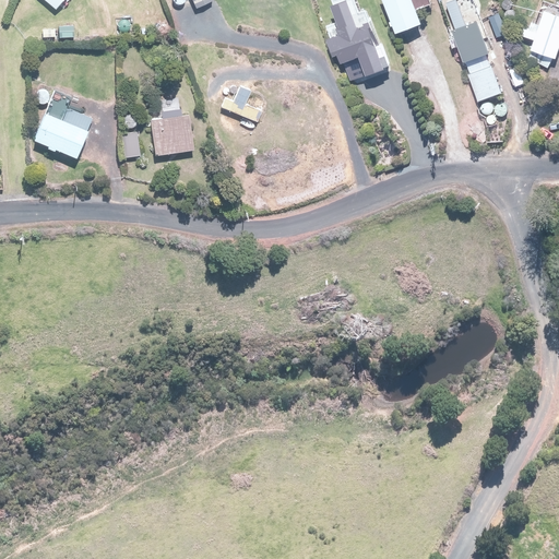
[(44,0),(57,10),(64,0),(44,0)]
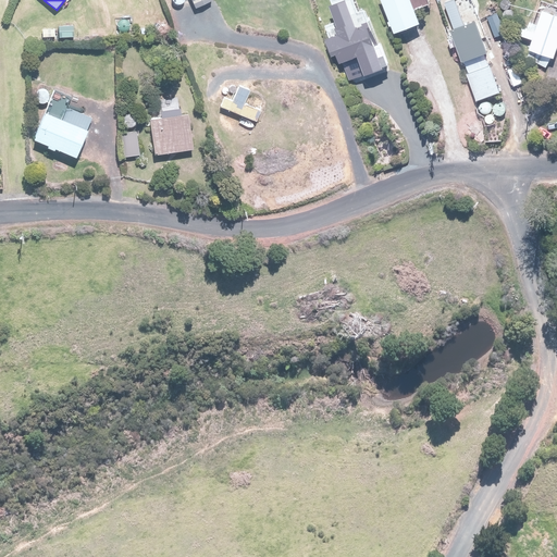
[(212,0),(192,0),(197,10),(213,2),(212,0)]
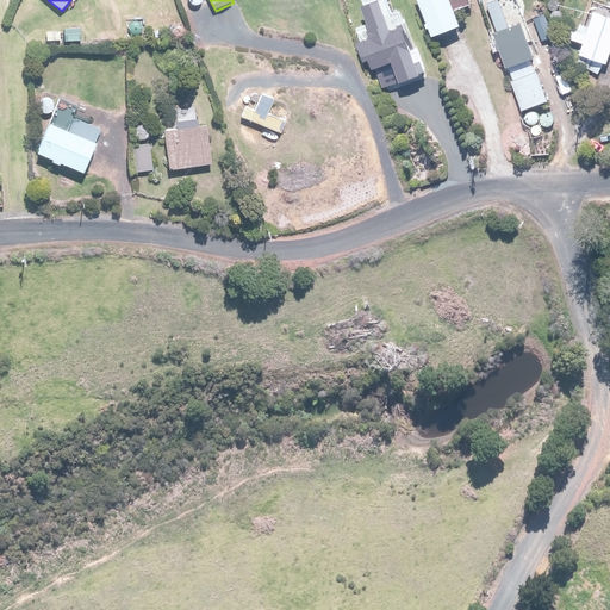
[(449,0),(416,0),(430,36),(459,25),(449,0)]
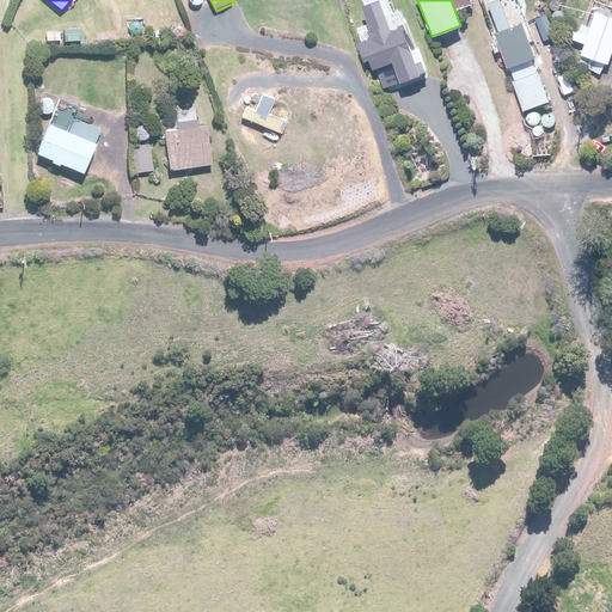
[(497,31),(494,32),(524,110),(549,101),(520,23),(509,26),(500,0),(491,0),(487,2),(497,31)]
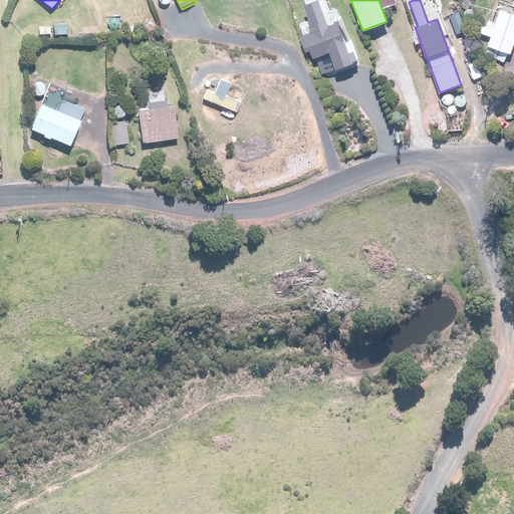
[(312,32),(300,37),(309,61),(317,59),(323,75),(354,63),(337,22),(328,26),(318,1),(302,8),(312,32)]
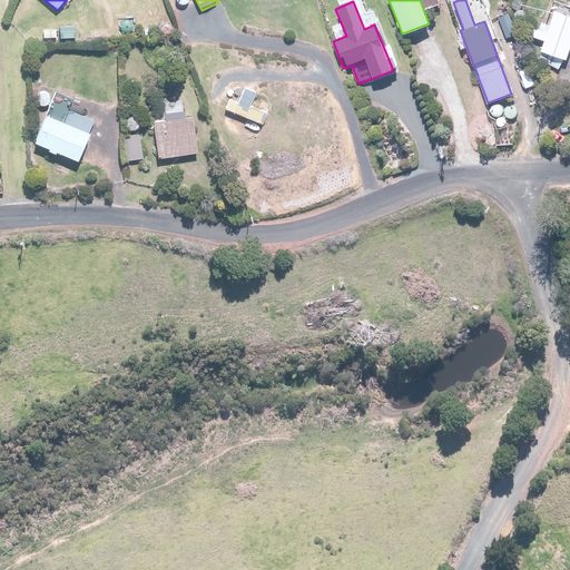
[(546,40),(541,53),(566,62),(569,50),(569,16),(556,11),(548,32),(538,29),(534,37),(546,40)]
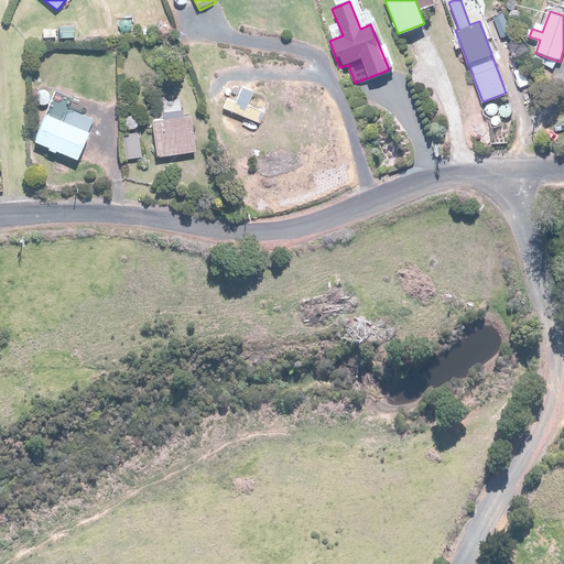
[(501,13),(492,17),(501,39),(510,35),(501,13)]
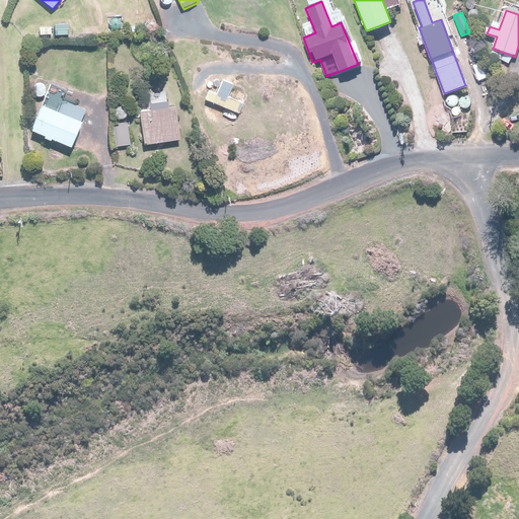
[(54,83),(32,130),(71,148),(88,110),(63,99),(68,90),(54,83)]
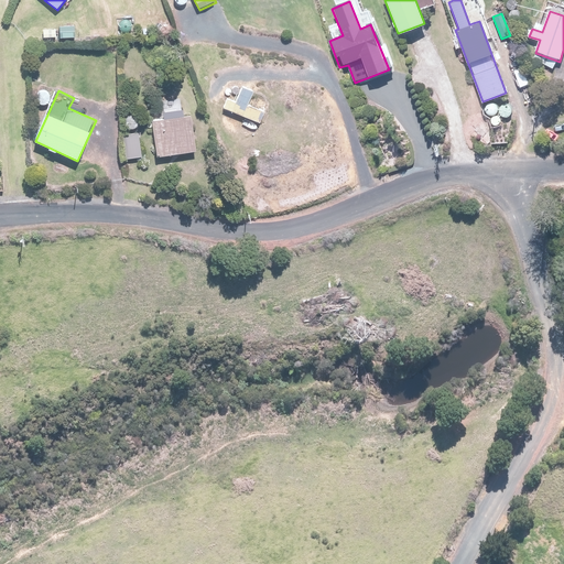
[(192,114),(152,120),(159,158),(197,152),(192,114)]
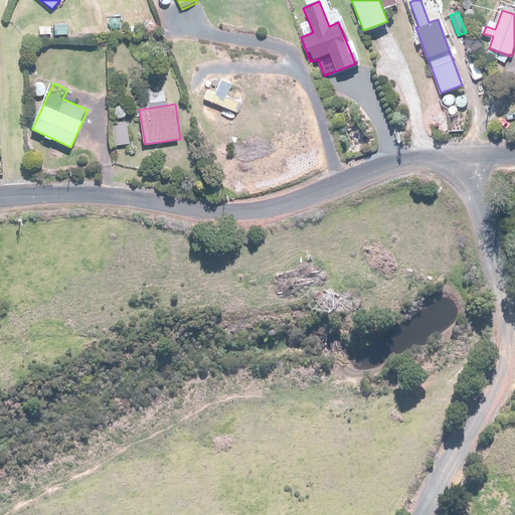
[(126,123),(112,125),(115,146),(129,144),(126,123)]
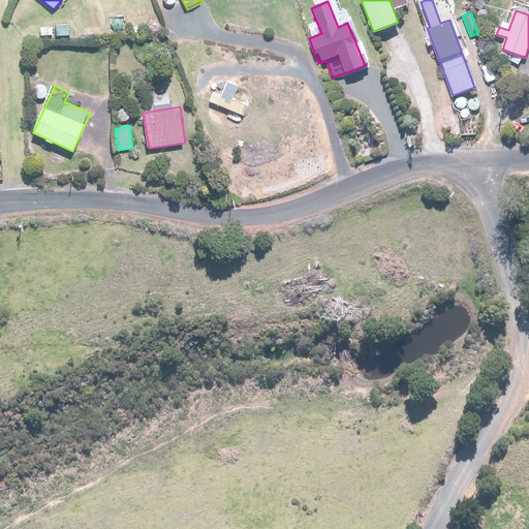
All buildings are outlined.
